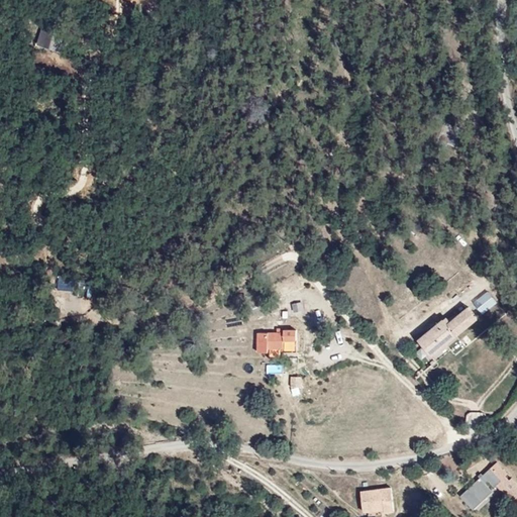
[(57,289),(74,289),(74,272),(57,272),(57,289)]
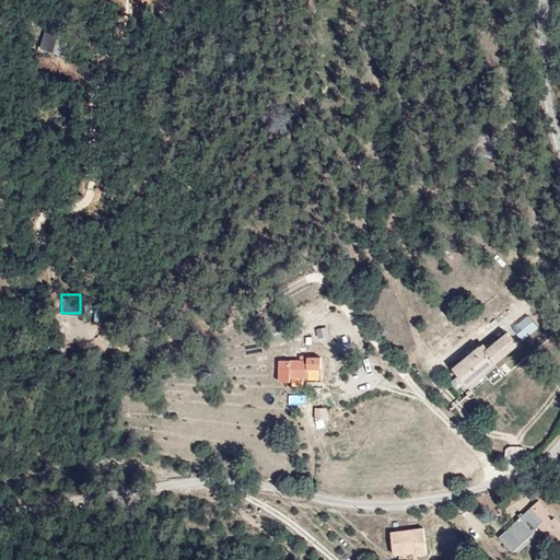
[(513,326),(523,338),(538,326),(528,314),(513,326)]
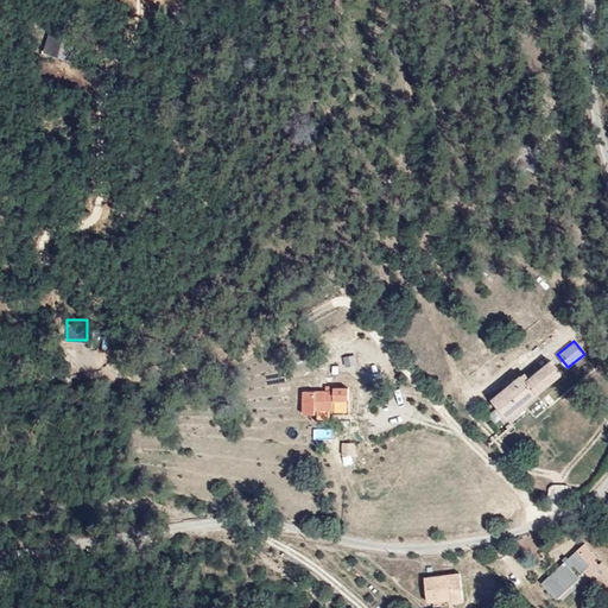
[(524,366),(491,398),(515,423),(570,371),(557,358),(536,379),(524,366)]
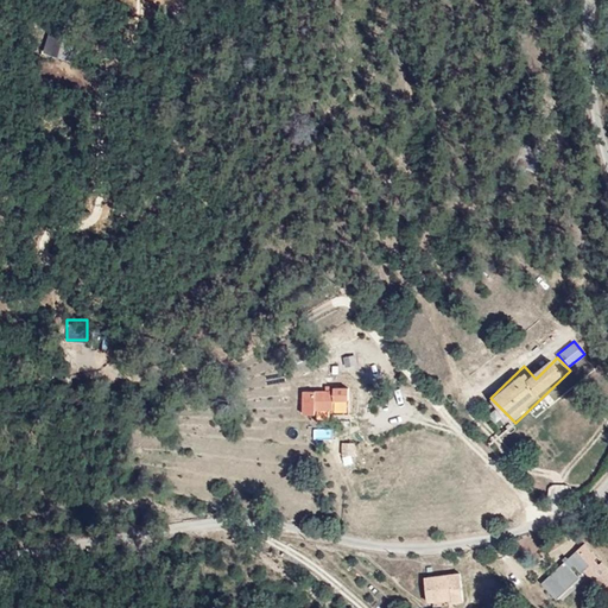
[(333,390),(303,391),(303,412),(314,412),(314,406),(333,406),(333,390)]
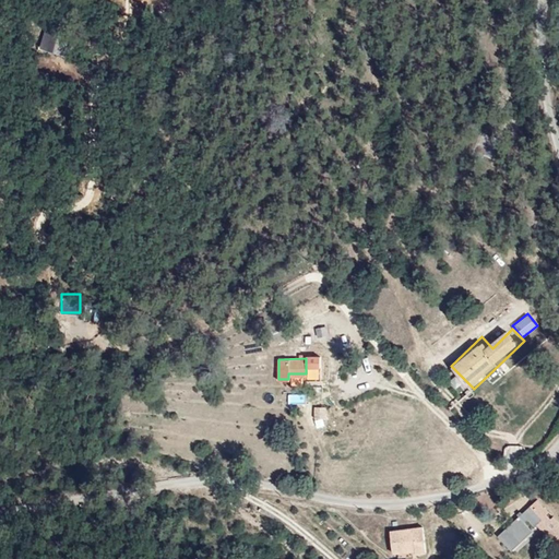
[(325,405),(316,405),(314,415),(325,415),(325,405)]
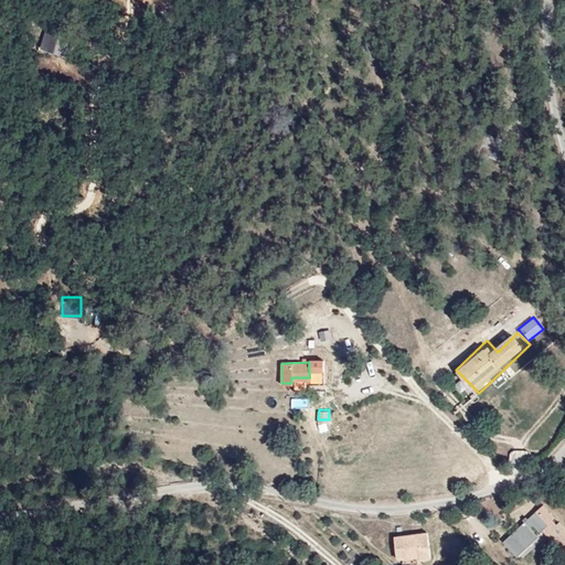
[(509,461),(521,464),(524,450),(511,448),(509,461)]
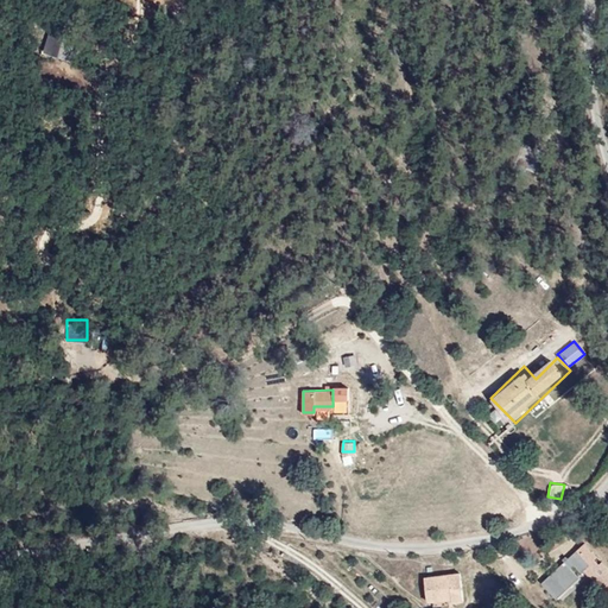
[(607,564),(590,544),(572,559),(587,576),(595,570),(606,582),(607,580),(607,564)]
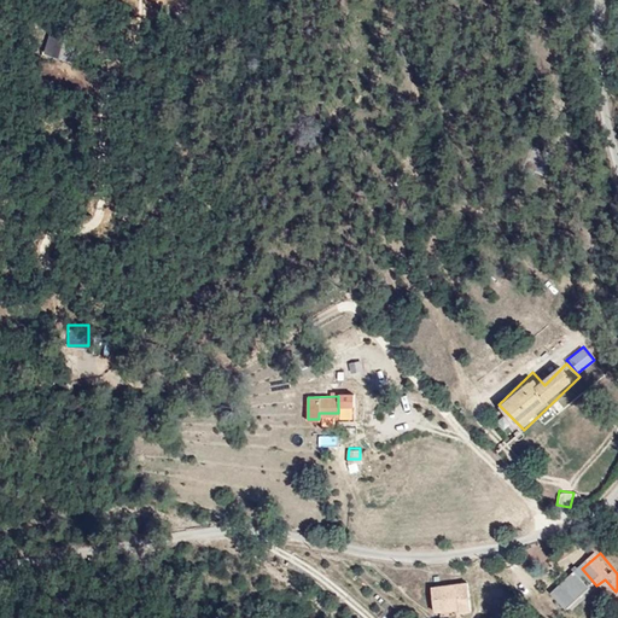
[(472,579),(432,586),(436,613),(476,607),(472,579)]
